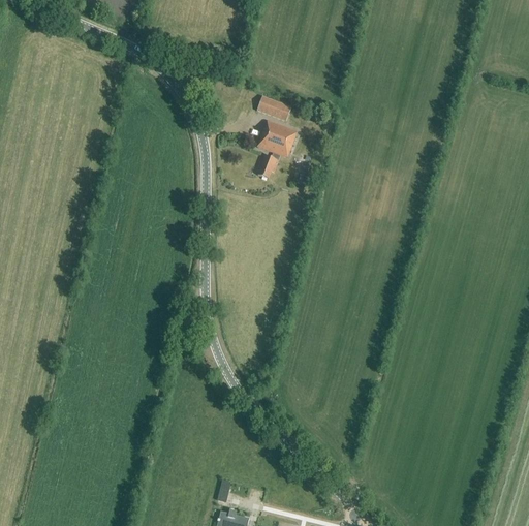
[(286,120),(291,105),(262,95),(257,109),(286,120)]
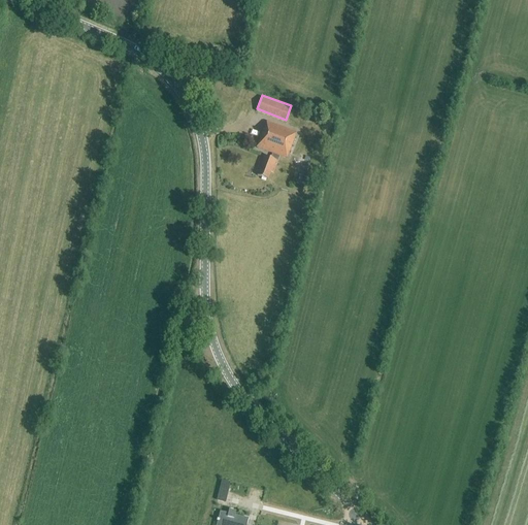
[(287,156),(297,130),(267,119),(264,128),(263,127),(257,144),(272,151),(270,156),(264,154),(257,173),(268,177),(271,170),(273,170),(279,154),(287,156)]
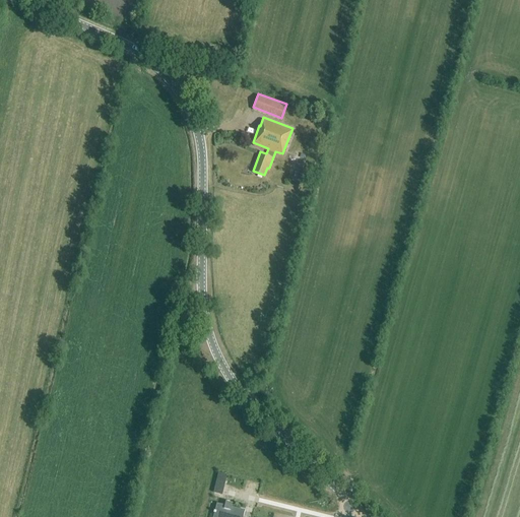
[(225,473),(218,471),(216,480),(223,482),(225,473)]
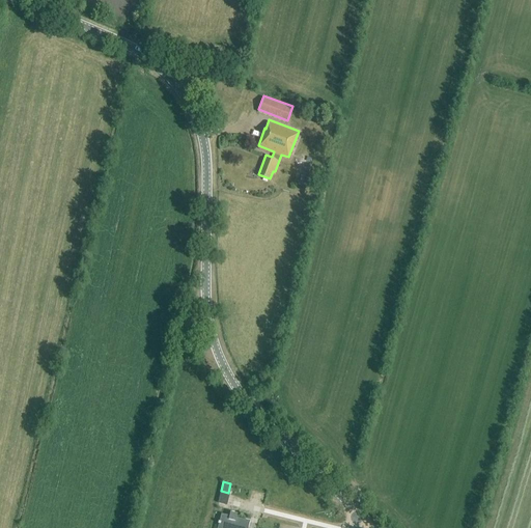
[(225,501),(239,505),(242,493),(229,489),(225,501)]
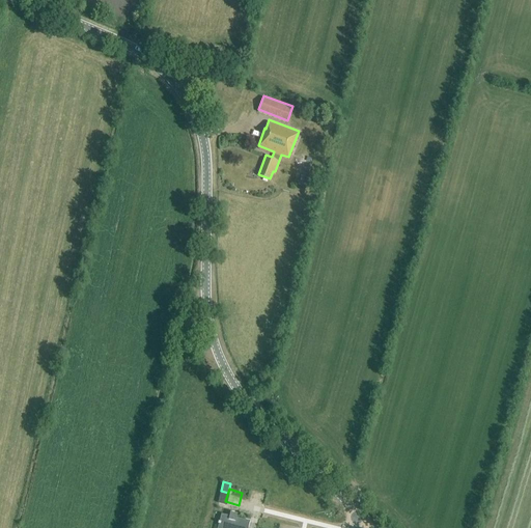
[(221,511),(217,527),(247,527),(250,519),(235,515),(235,512),(231,511),(230,513),(221,511)]
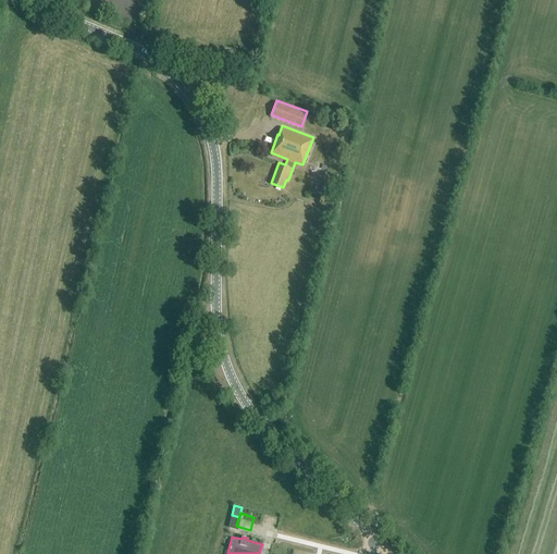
All buildings are outlined.
